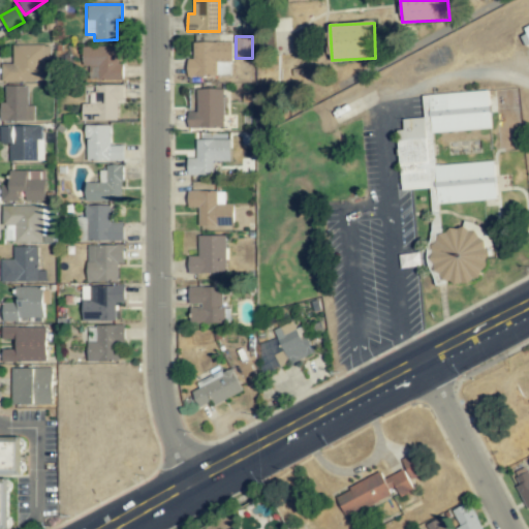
[(230,43),(195,44),(195,55),(206,54),(207,61),(231,60),(230,43)]
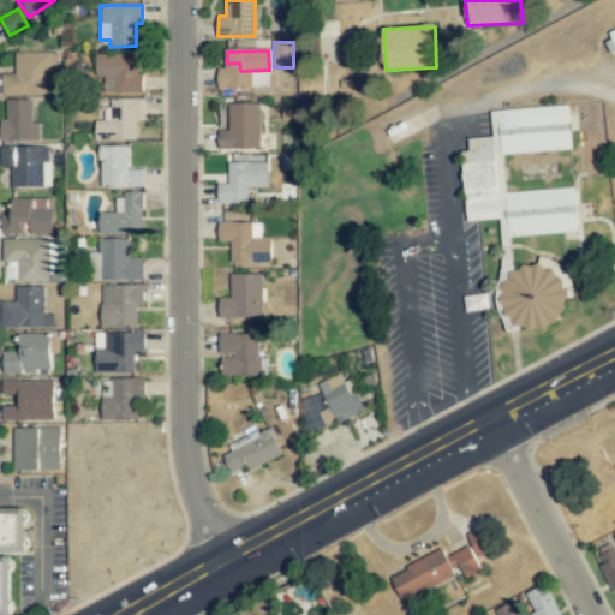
[(15,75),(3,75),(1,94),(52,95),(53,53),(16,52),(15,75)]
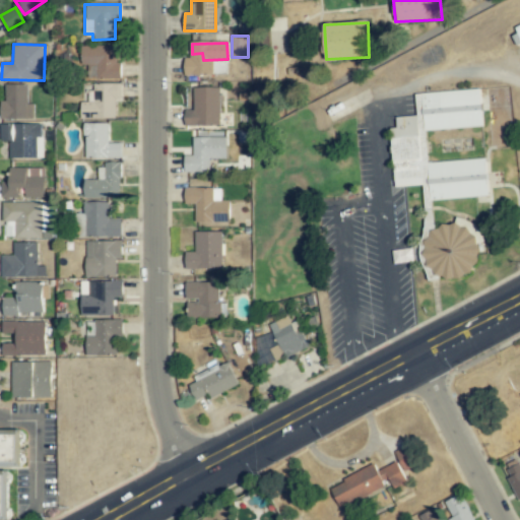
[(80,46),(81,79),(121,78),(120,62),(115,62),(115,45),(80,46)]
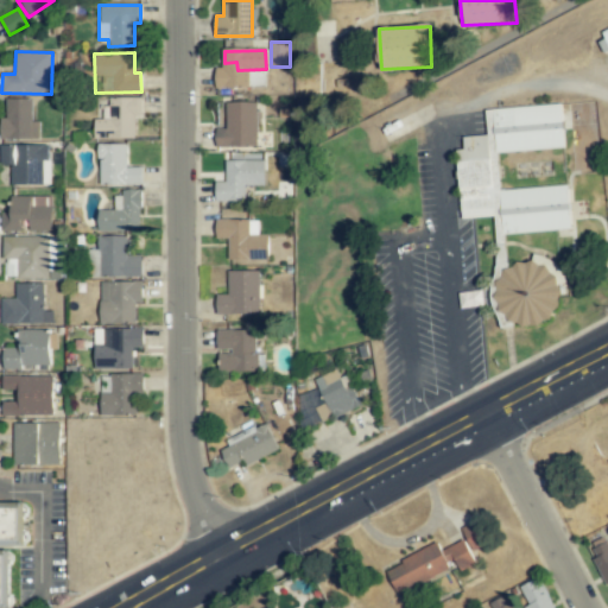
[(141,97),(108,97),(108,119),(94,119),(94,138),(134,139),(134,115),(141,115),(141,97)]
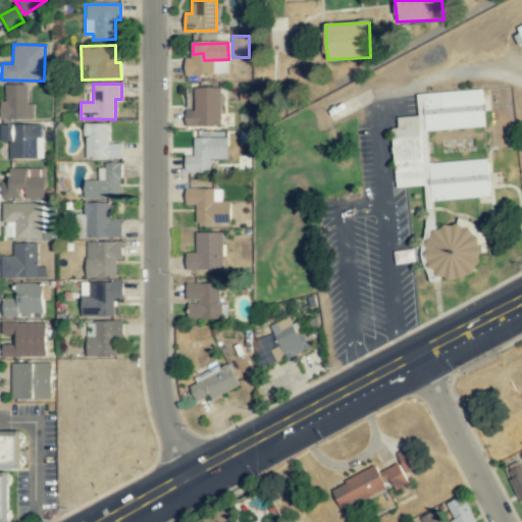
[(34,119),(34,104),(27,104),(27,85),(5,85),(5,101),(0,101),(1,119),(34,119)]
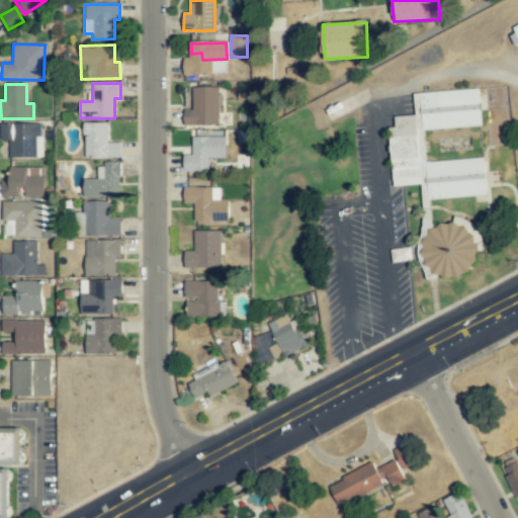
[(218,88),(192,87),(191,110),(184,110),(184,124),(218,125),(218,88)]
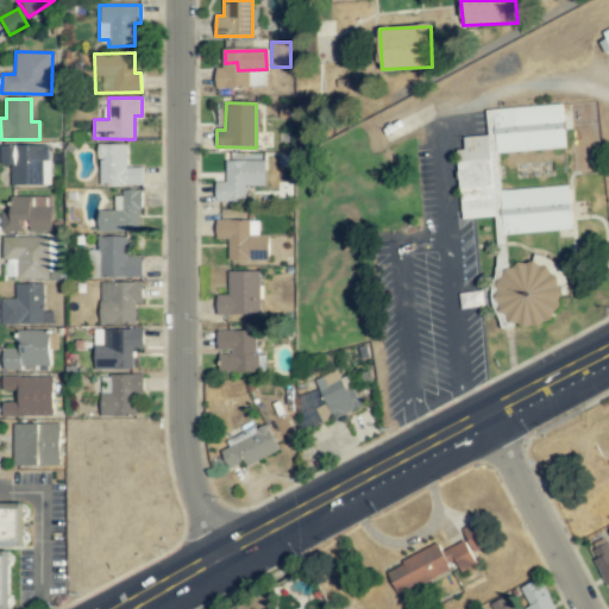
[(571,230),(567,186),(500,190),(497,152),(564,149),(562,105),(487,110),(488,136),(463,137),(464,152),(457,152),(462,219),(497,217),(498,234),(571,230)]
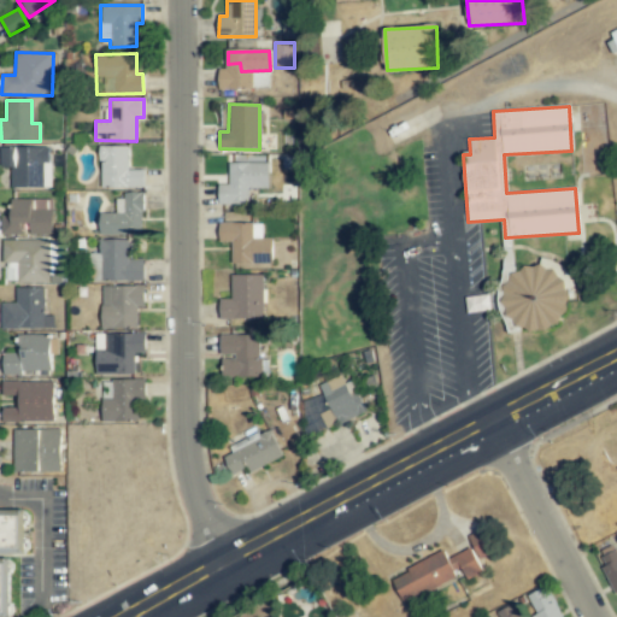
[(11,188),(51,187),(51,147),(1,147),(1,171),(11,171),(11,188)]
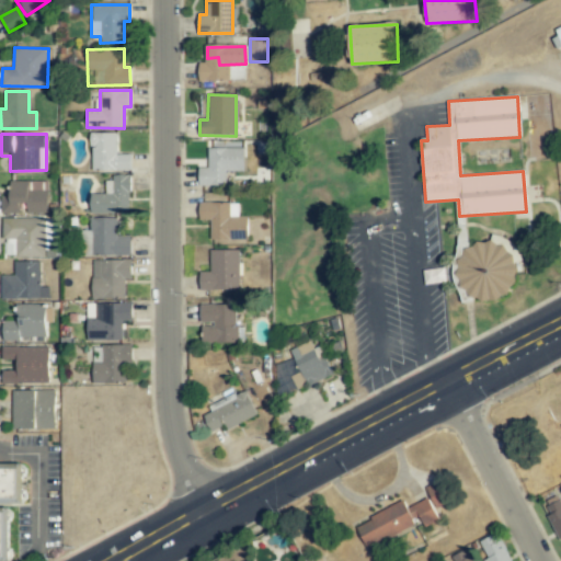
[(93,171),(118,170),(117,134),(92,135),(93,171)]
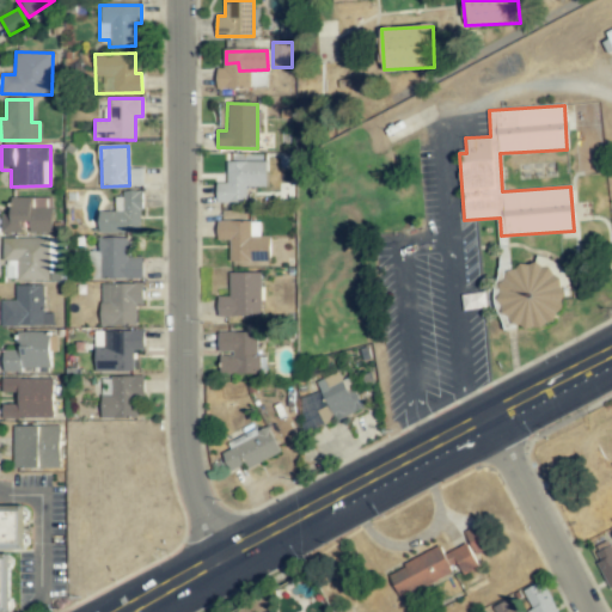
[(218,183),(216,202),(246,202),(246,187),(265,187),(265,161),(227,161),(226,183),(218,183)]
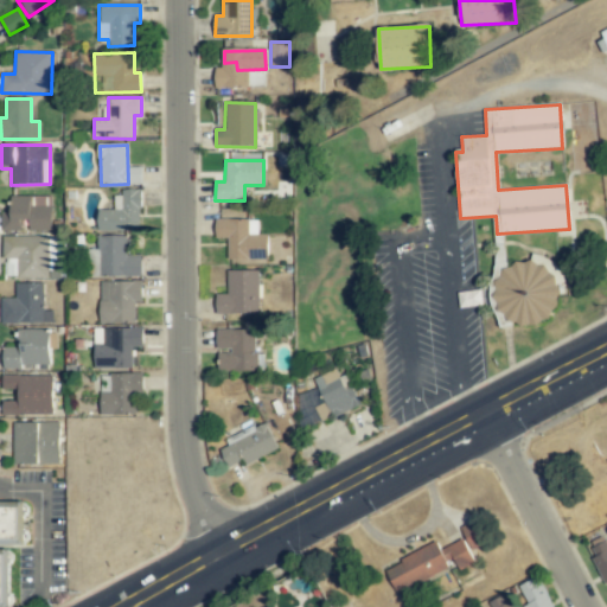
[(98,231),(140,229),(139,191),(127,191),(128,209),(97,210),(98,231)]
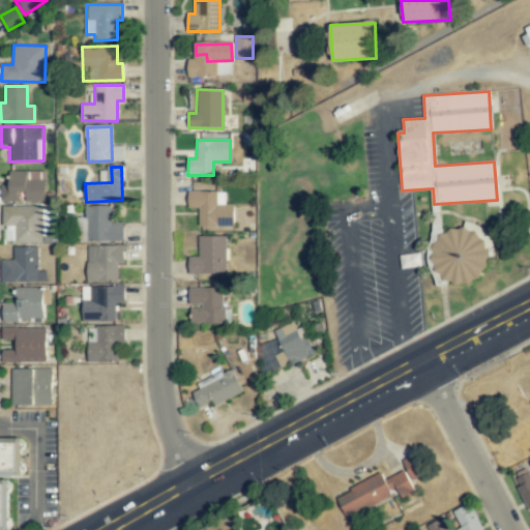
[(46,171),(9,171),(9,185),(1,184),(0,201),(18,202),(18,192),(25,192),(25,201),(45,201),(46,171)]
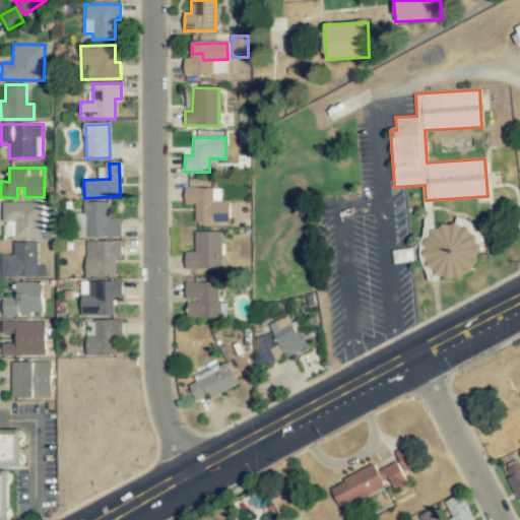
[(196,220),(228,218),(226,202),(220,202),(219,189),(184,191),(185,204),(195,204),(196,220)]
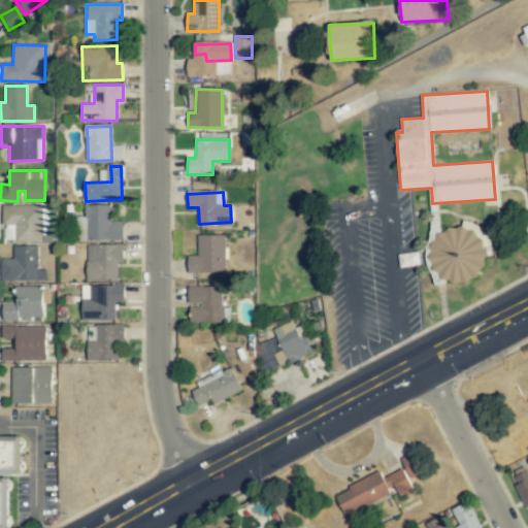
[(42,241),(42,205),(2,205),(2,225),(14,225),(14,241),(42,241)]
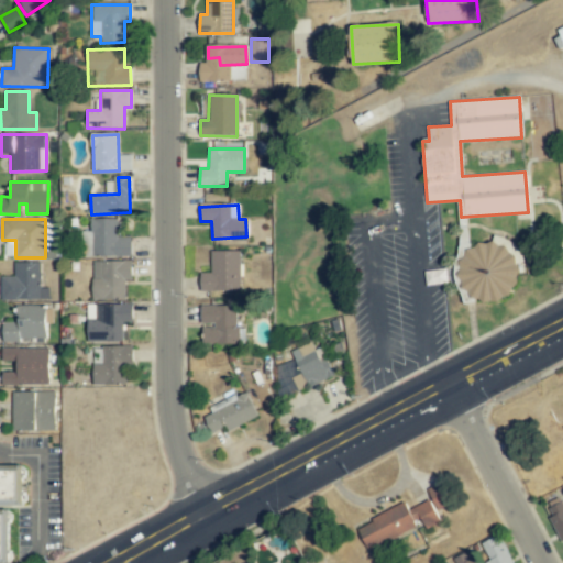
[(131,235),(117,235),(117,219),(89,219),(89,232),(81,232),(81,243),(81,256),(131,256),(131,235)]
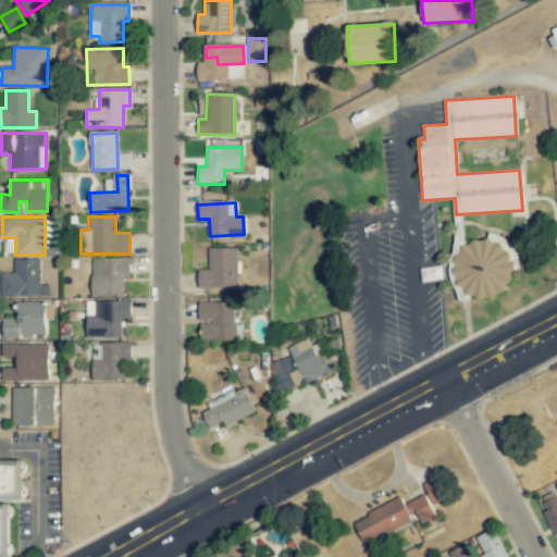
[(466,296),(484,298),(508,292),(511,261),(511,260),(516,259),(509,237),(486,234),(485,242),(480,240),(460,246),(459,256),(454,258),(454,261),(454,270),(457,286),(462,286),(466,296)]
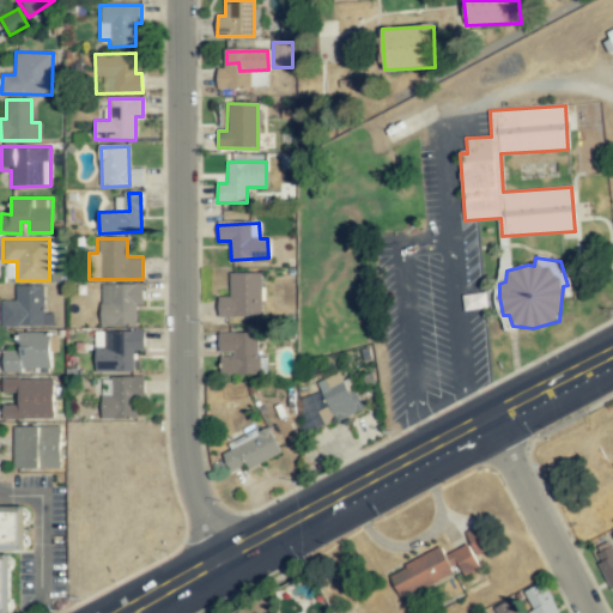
[(229,274),(230,297),(218,298),(218,317),(262,316),(260,273),(229,274)]
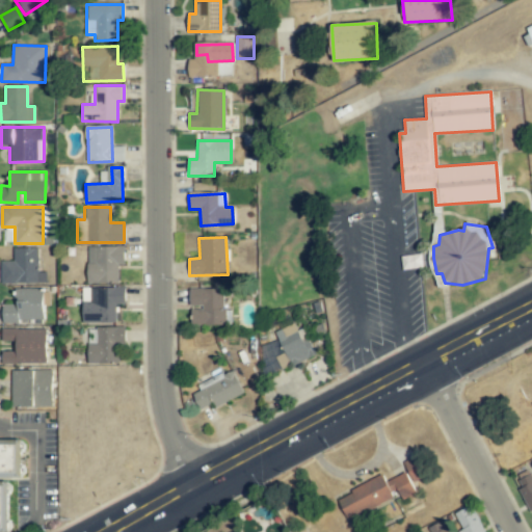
[(87,248),(89,283),(118,282),(116,246),(87,248)]
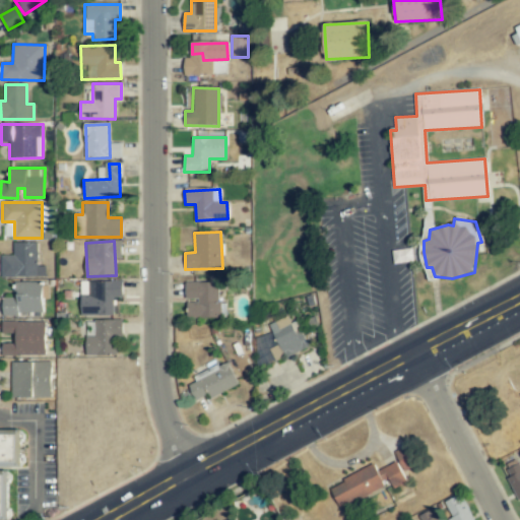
[(1,275),(36,276),(36,255),(26,255),(26,244),(21,244),(21,246),(15,246),(15,257),(2,256),(1,275)]
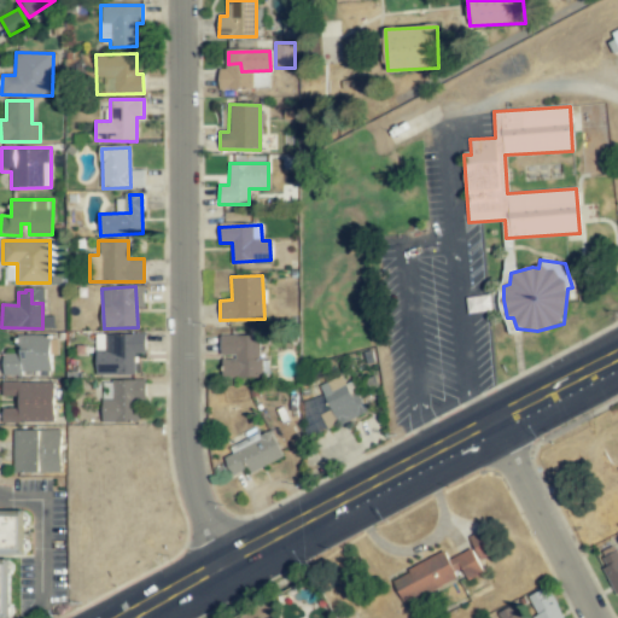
[(134,374),(135,345),(138,345),(138,336),(98,334),(95,373),(134,374)]
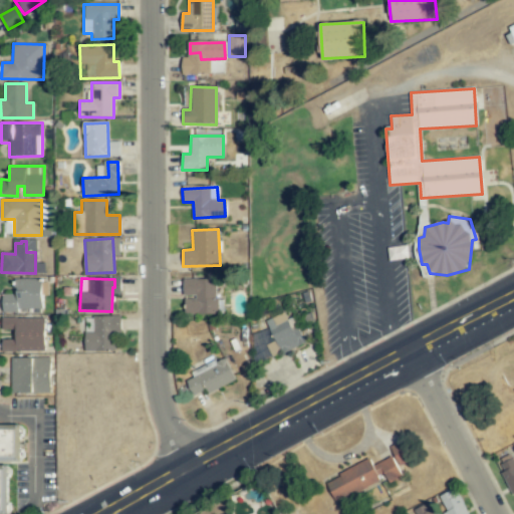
[(41,310),(41,280),(16,279),(16,294),(3,294),(3,309),(41,310)]
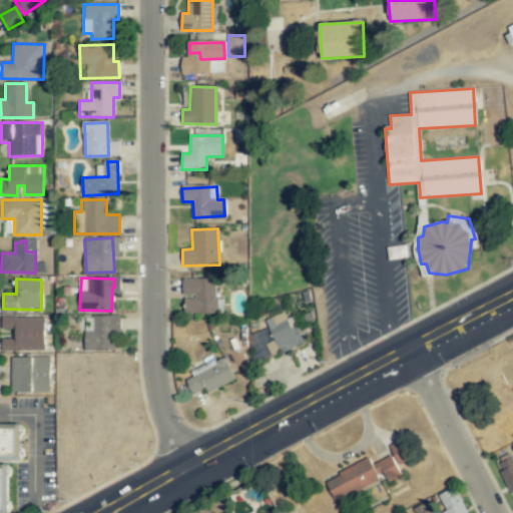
[(183,297),(184,297),(185,314),(216,313),(215,279),(182,280),(183,297)]
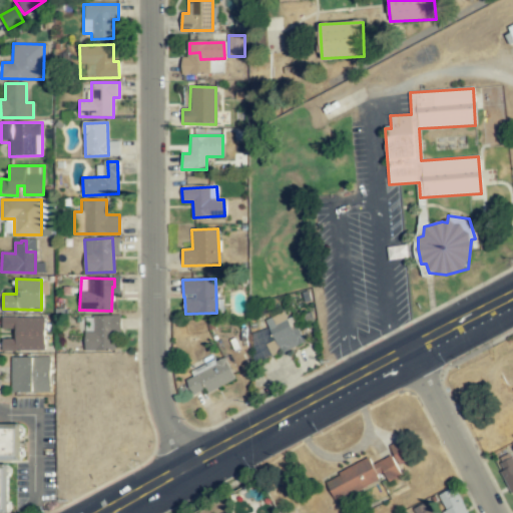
[(294,317),(286,320),(284,314),(267,319),(279,352),(303,343),(294,317)]
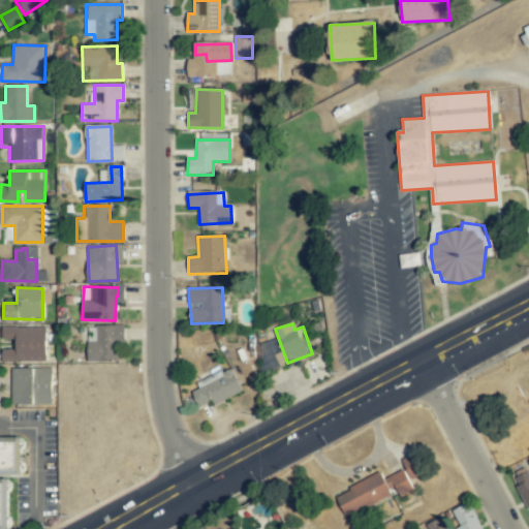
[(96,324),(96,342),(87,342),(87,362),(118,362),(118,342),(124,342),(124,324),(96,324)]
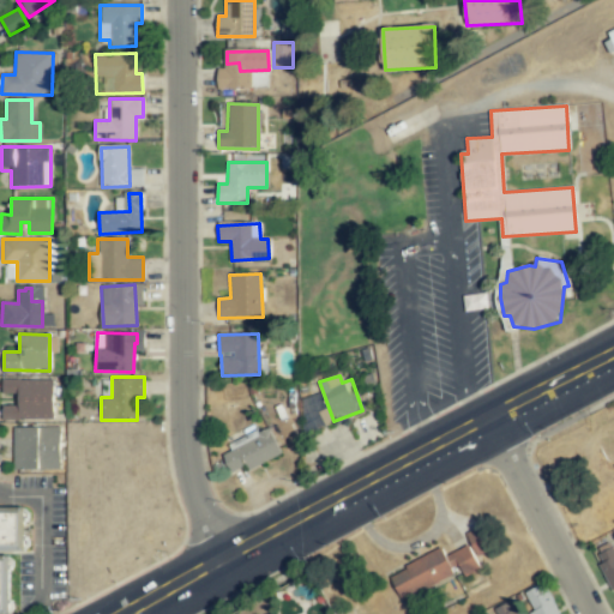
[(1,420),(53,419),(53,379),(0,379),(0,390),(0,399),(1,399),(1,420)]
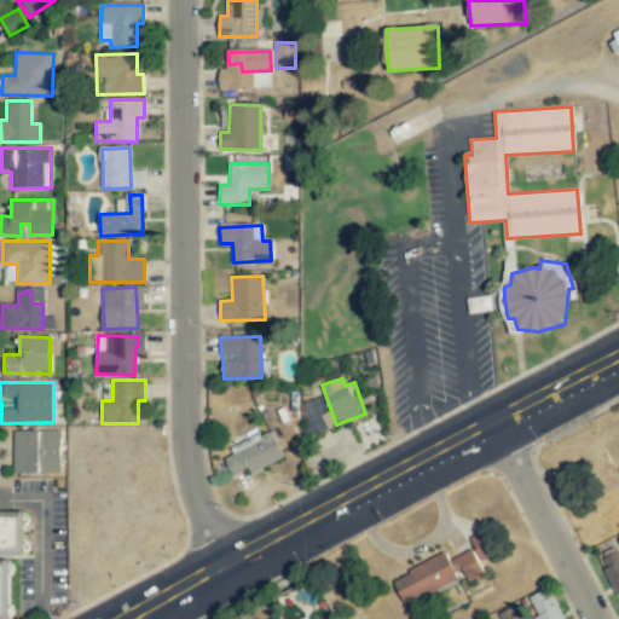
[(56,434),(25,434),(25,446),(16,446),(16,472),(59,472),(59,462),(50,462),(50,449),(56,449),(56,434)]
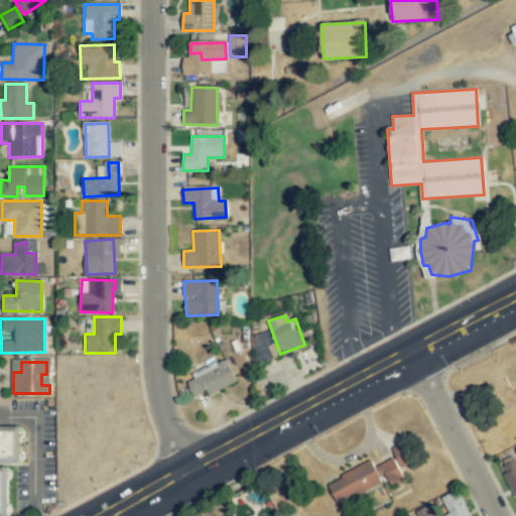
[(235,381),(228,364),(186,379),(194,397),(235,381)]
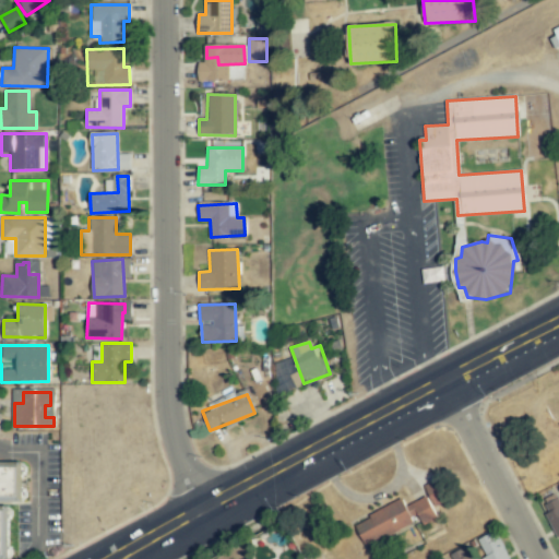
[(18,462),(0,461),(0,496),(18,496),(18,462)]
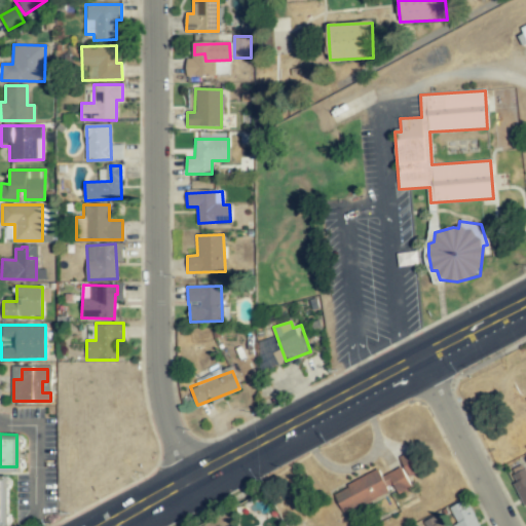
[(406,489),(405,471),(386,471),(386,483),(396,482),(396,490),(406,489)]
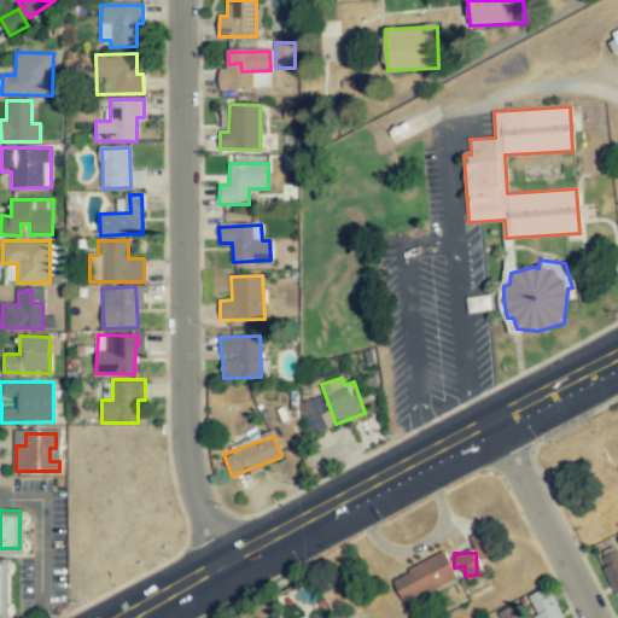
[(617,592),(617,557),(616,553),(605,558),(607,560),(610,566),(605,569),(617,593),(617,592)]
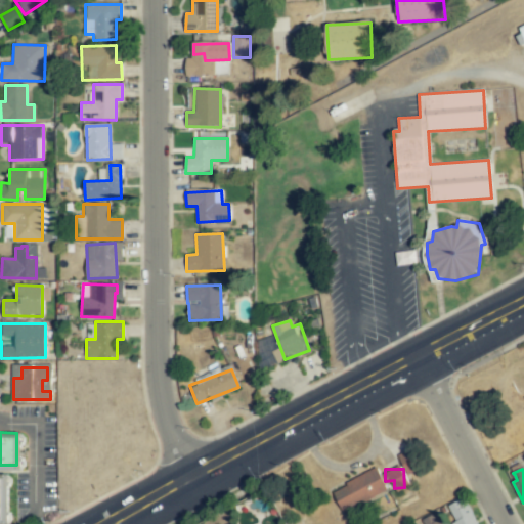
[(345,481),(348,489),(336,494),(341,507),(385,491),(377,470),(345,481)]
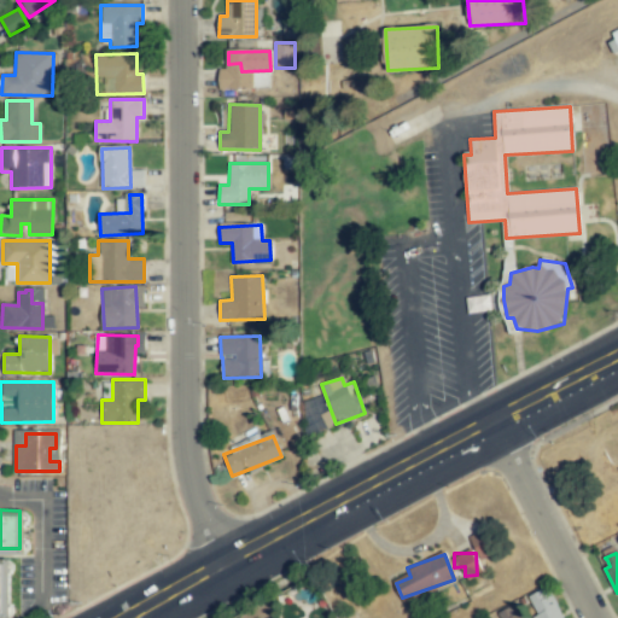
[(522,617),(517,604),(496,612),(499,617),(522,617)]
